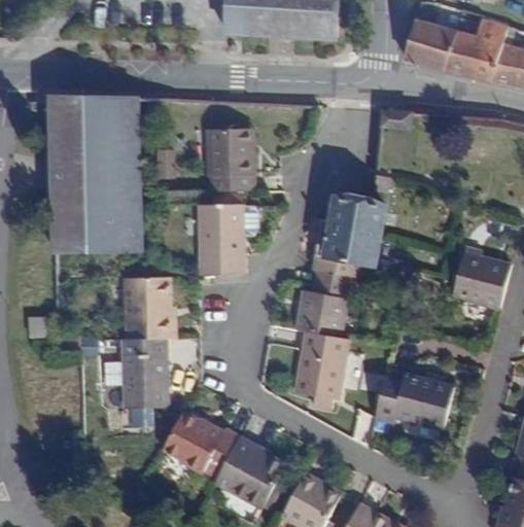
[(336,0),(228,0),(226,35),(334,41),(336,0)]
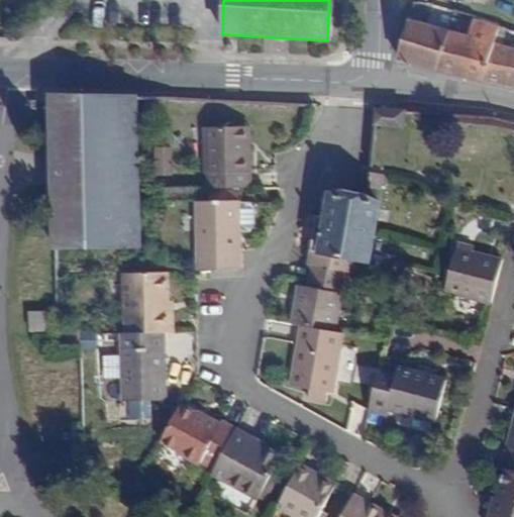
[(446,29),(407,18),(394,59),(438,72),(481,81),(496,27),(470,19),(466,34),(446,29)]
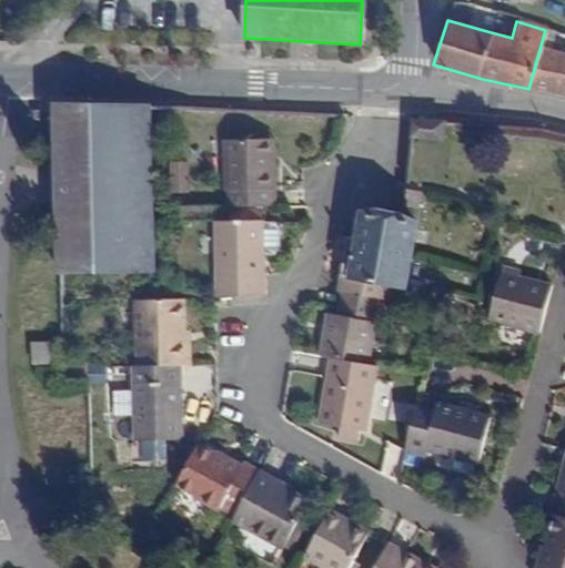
[(545,30),(528,89),(564,95),(564,46),(551,40),(553,32),(545,30)]
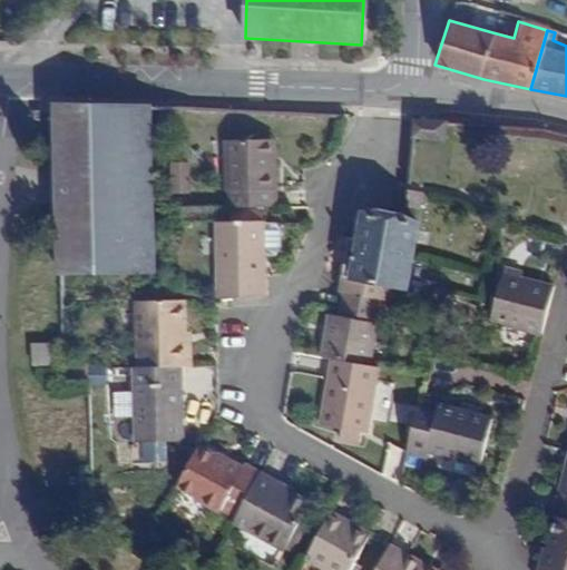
[(56,104),(59,274),(133,272),(130,107),(56,104)]
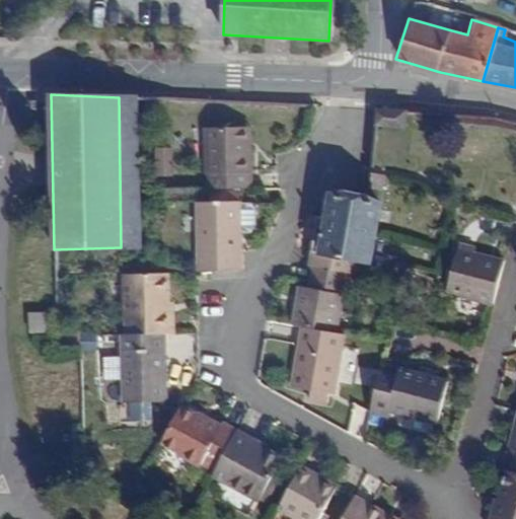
[(140,247),(138,98),(119,97),(121,247),(140,247)]
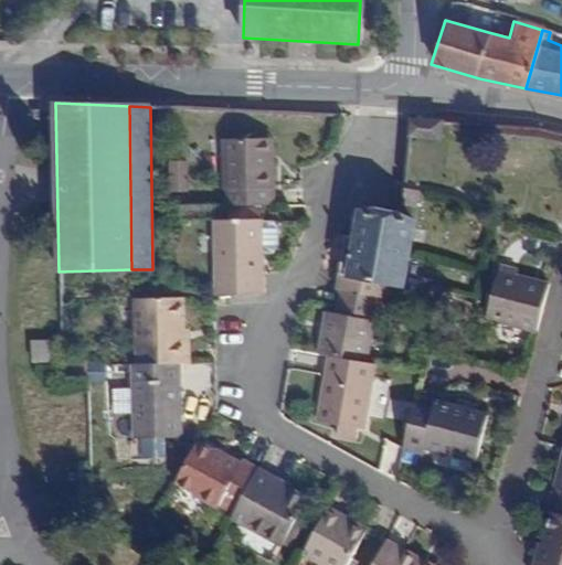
[(255,159),(255,136),(222,135),(221,200),(261,201),(262,159),(255,159)]
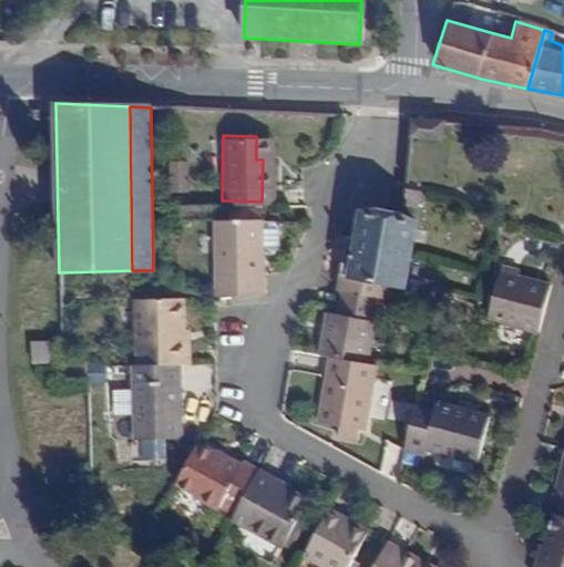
[(181,163),(163,163),(164,187),(181,187),(181,163)]
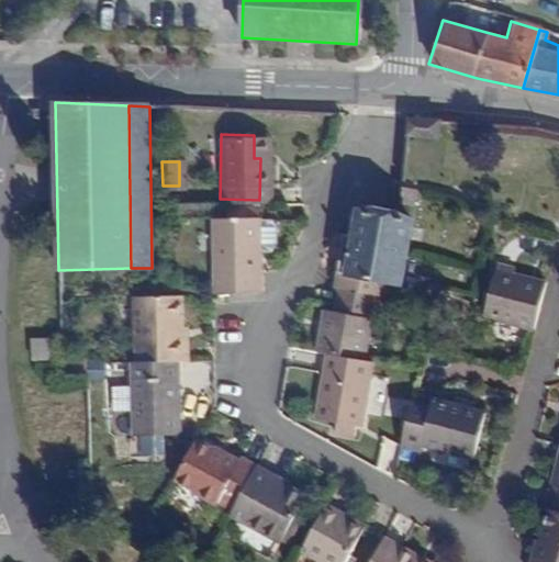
[(413,205),(415,191),(401,188),(399,204),(413,205)]
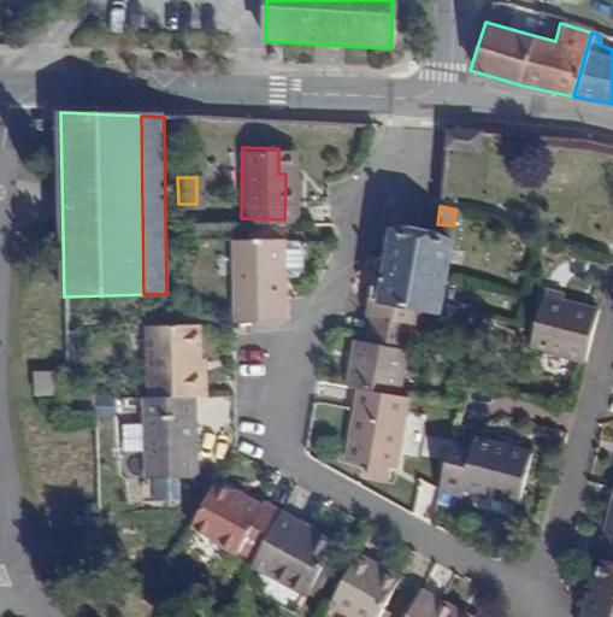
[(246,225),(246,239),(277,239),(277,225),(246,225)]
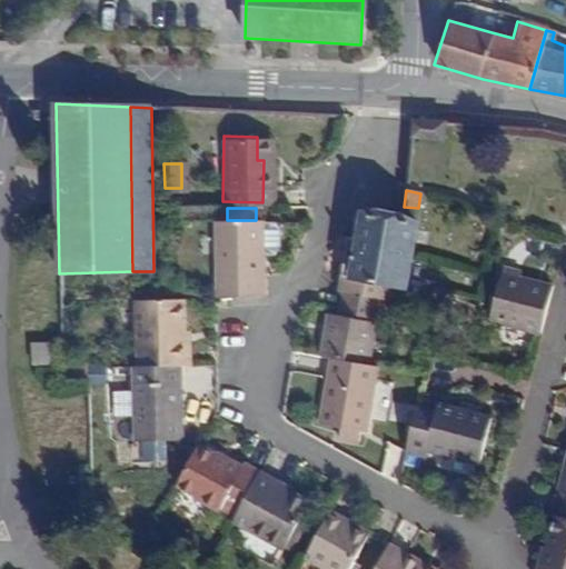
[(343,252),(335,292),(338,292),(376,300),(385,301),(389,285),(400,288),(414,223),(361,212),(356,239),(354,255),(343,252)]
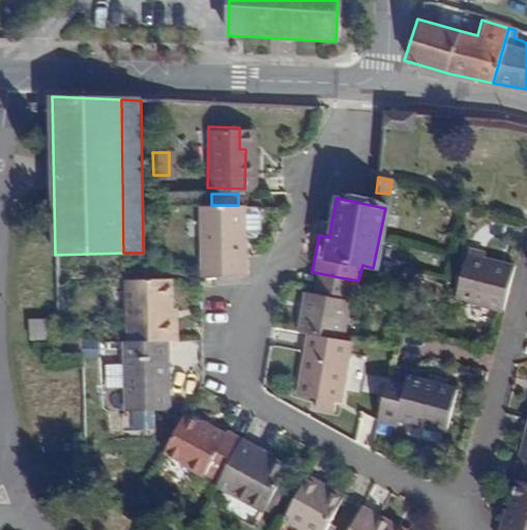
[(199,205),(199,276),(241,276),(242,238),(253,238),(258,232),(258,213),(253,207),(241,207),(241,205),(238,205),(211,205),(199,205)]
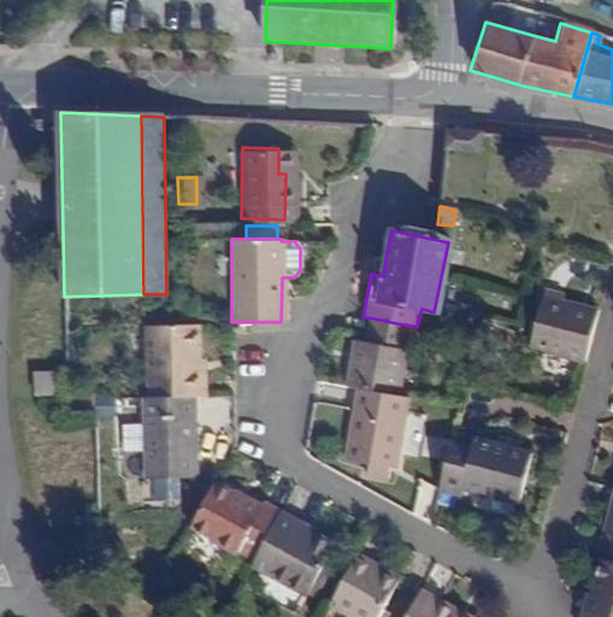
[(375,257),(371,274),(383,276),(385,259),(375,257)]
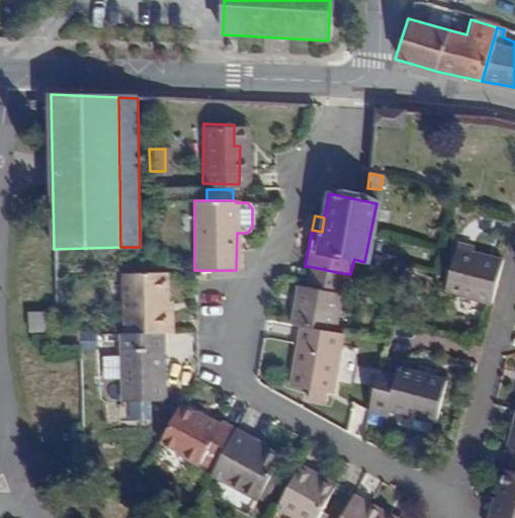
[(490,304),(501,260),(474,253),(475,247),(456,242),(443,291),(490,304)]
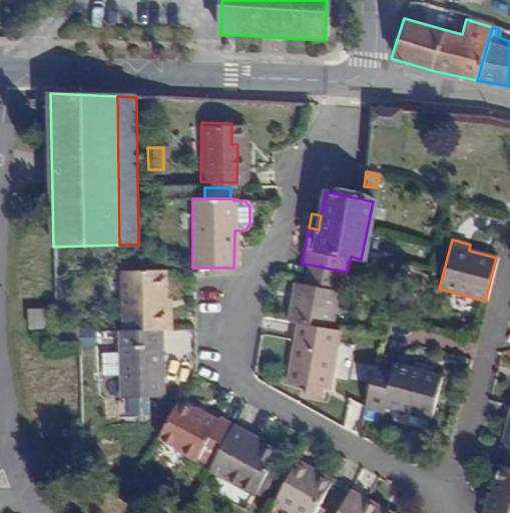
[(293,284),(285,322),(295,324),(327,330),(339,271),(305,264),(302,285),(293,284)]
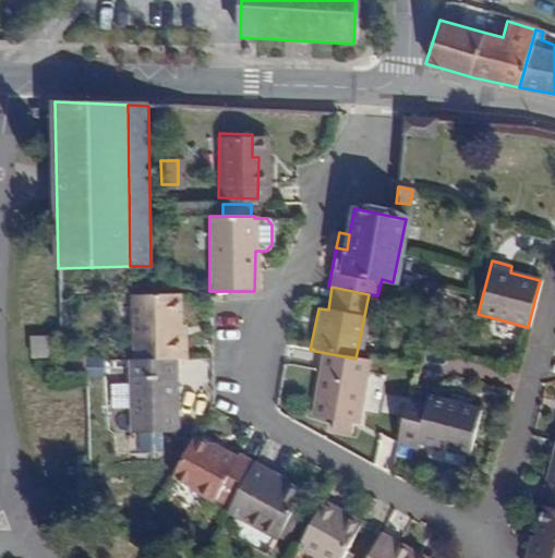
[(176,292),(130,292),(131,358),(170,358),(180,358),(180,340),(176,340),(176,292)]
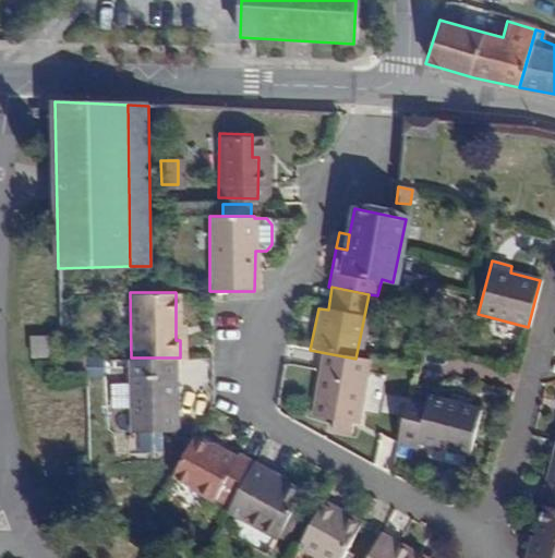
[(51,337),(31,337),(31,356),(51,356),(51,337)]
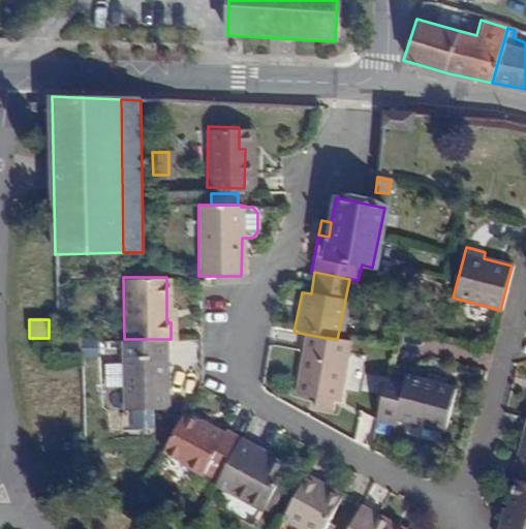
[(304,334),(291,395),(312,399),(310,409),(329,413),(331,403),(336,403),(347,342),(337,340),(304,334)]
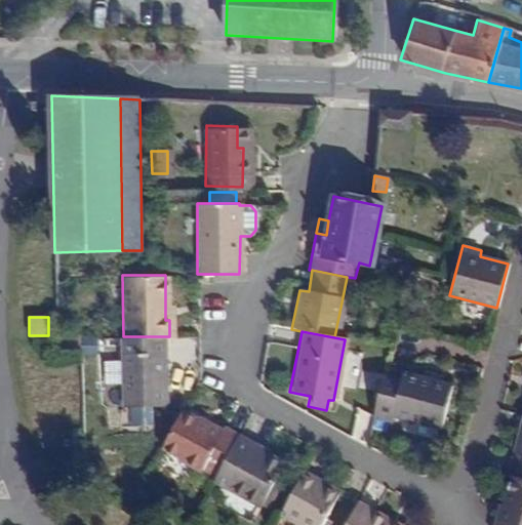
[(123,336),(117,336),(118,404),(162,404),(160,336),(123,336)]
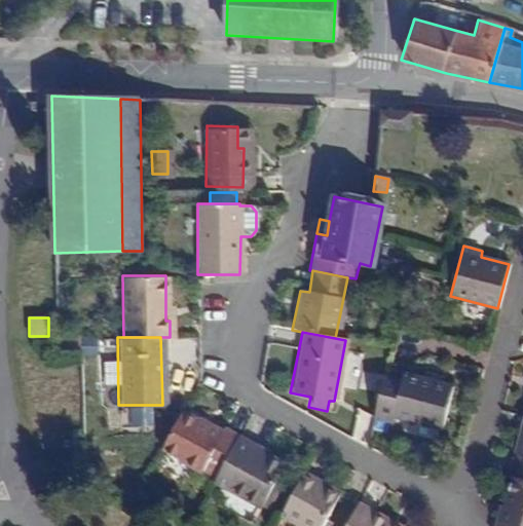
[(166,360),(194,359),(194,337),(165,337),(166,360)]
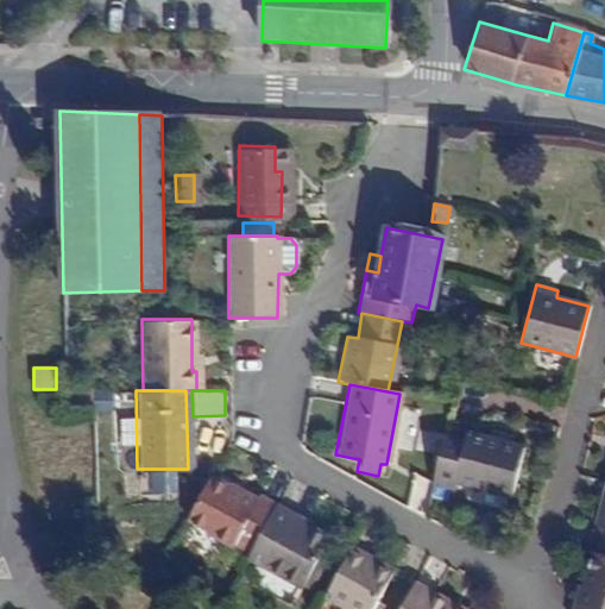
[(446,428),(433,478),(455,483),(457,477),(512,491),(525,440),(470,426),(467,433),(446,427),(446,428)]
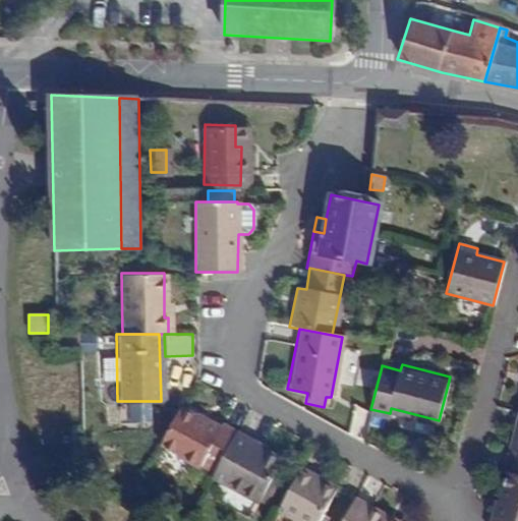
[(204,423),(178,409),(159,446),(199,468),(200,465),(214,472),(236,432),(221,424),(219,428),(205,421),(204,423)]
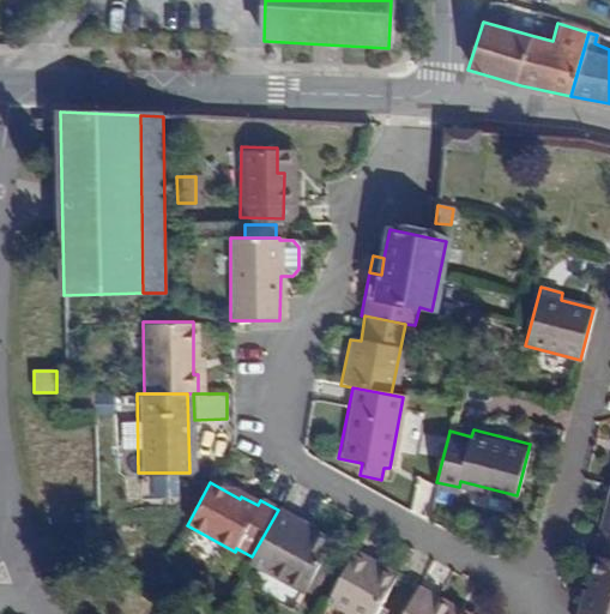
[(596,557),(609,559),(609,483),(609,485),(591,555),(596,557)]
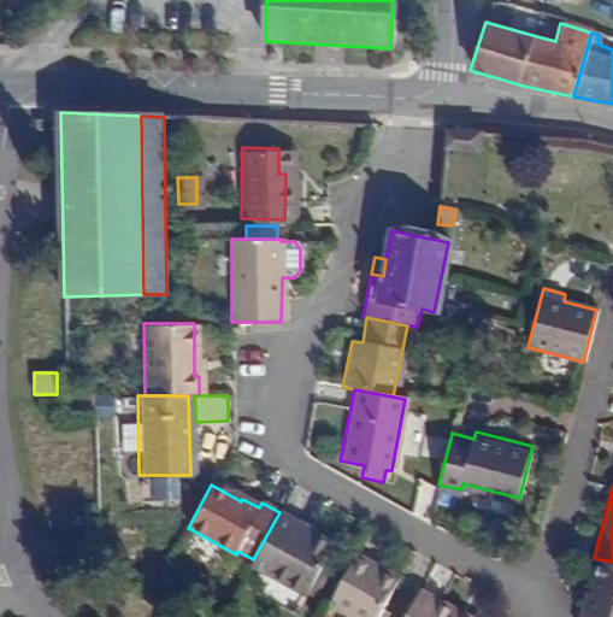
[(299,523),(280,512),(253,559),(249,568),(302,597),(330,547),(296,528),(299,523)]
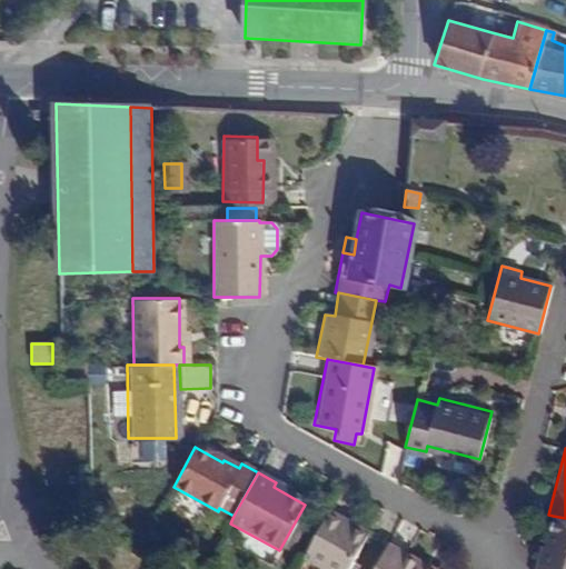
[(327,511),(301,557),(321,568),(345,568),(365,532),(327,511)]
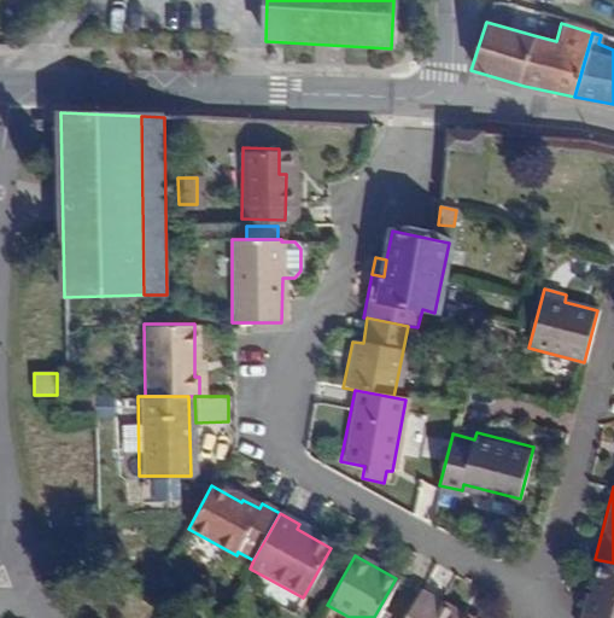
[(613,617),(613,563),(600,560),(588,605),(584,605),(580,617),(613,617)]
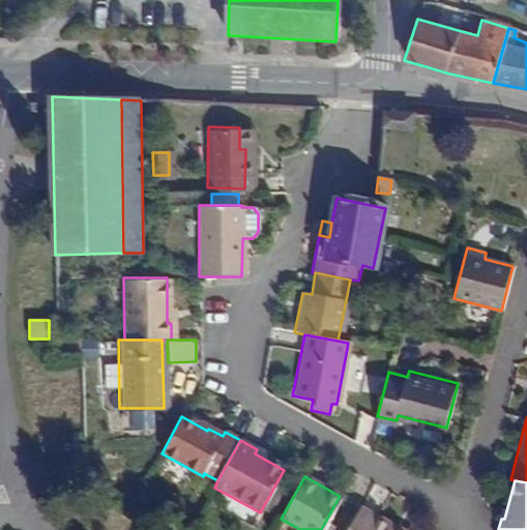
[(347,529),(388,529),(391,525),(360,506),(347,529)]
